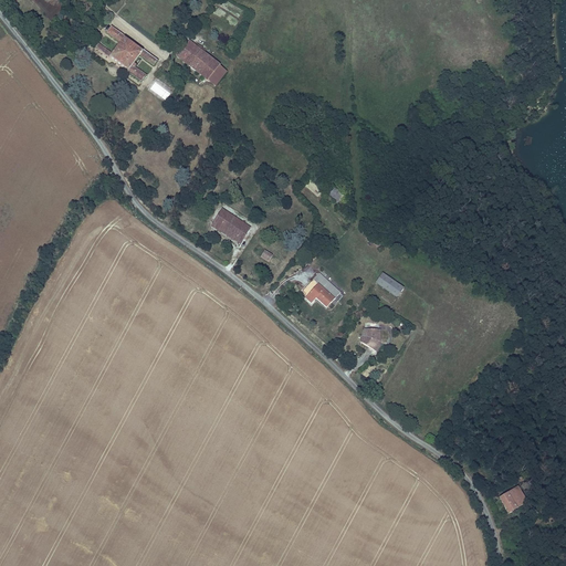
[(156,65),(160,61),(145,50),(144,51),(126,39),(127,37),(113,27),(108,32),(122,43),(114,54),(100,44),(96,49),(111,59),(112,58),(130,71),(129,72),(143,82),(148,75),(137,66),(138,64),(136,63),(142,55),(156,65)]
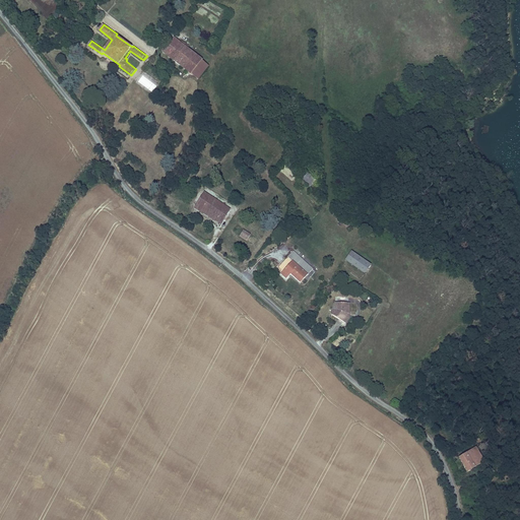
[(210,66),(189,49),(192,46),(184,40),(182,43),(176,37),(164,52),(200,80),(210,66)]
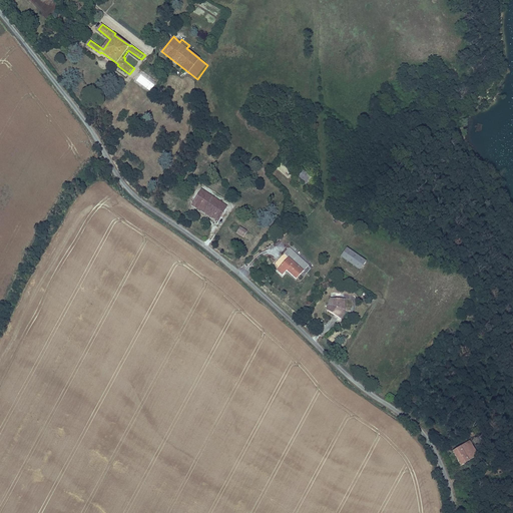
[(139,75),(135,81),(151,91),(155,84),(139,75)]
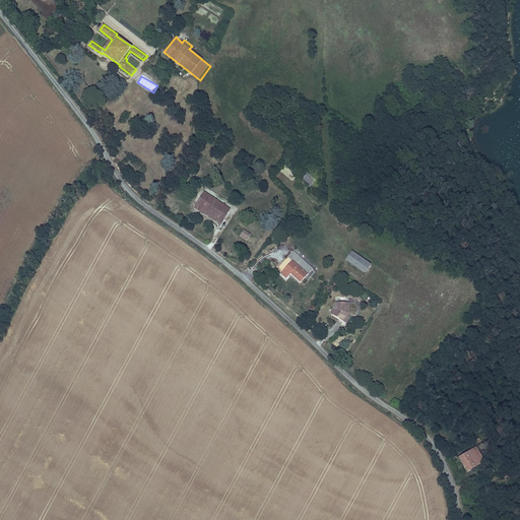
[(310,186),(313,182),(306,175),(303,179),(310,186)]
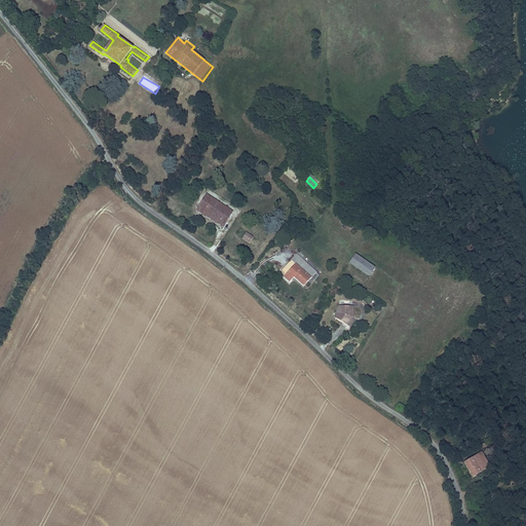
[(223,226),(232,212),(205,194),(195,210),(223,226)]
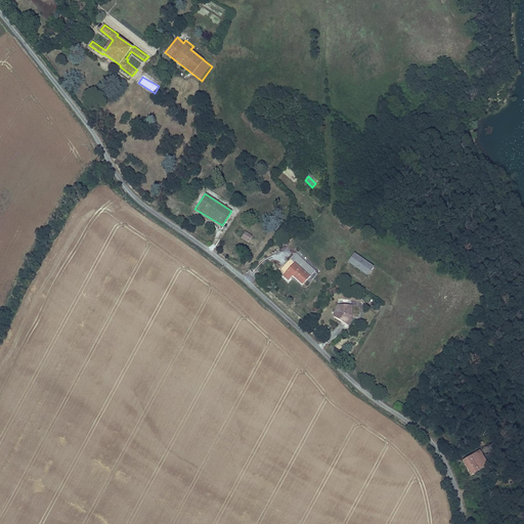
[(249,241),(252,236),(245,231),(242,236),(249,241)]
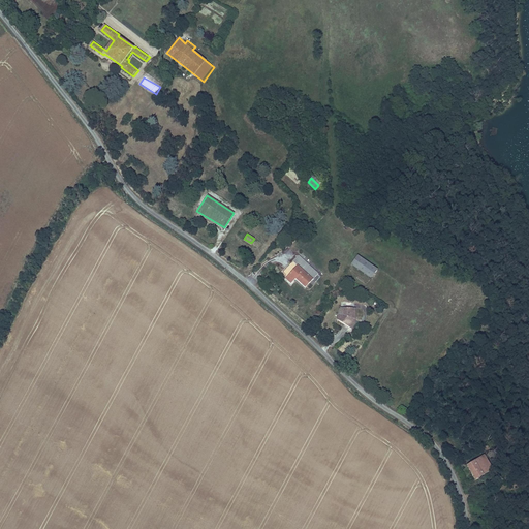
[(297,280),(307,288),(319,273),(298,255),(283,274),(288,278),(287,280),(292,285),(297,280)]
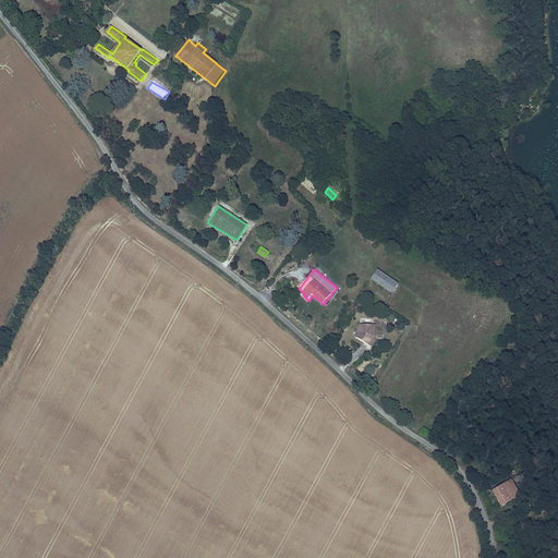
[(391,294),(398,284),(377,270),(371,280),(391,294)]
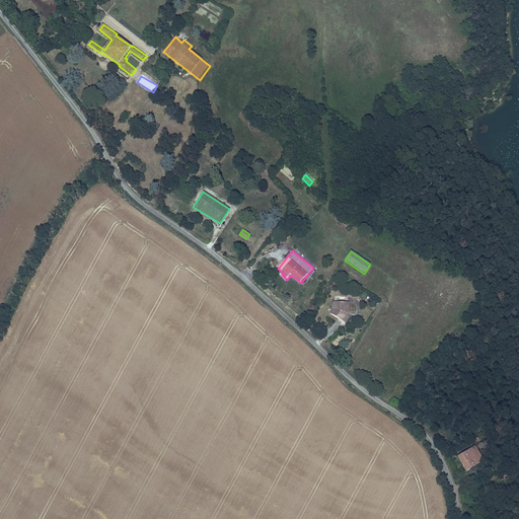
[(344,321),(348,313),(348,303),(337,303),(337,309),(334,315),(344,321)]
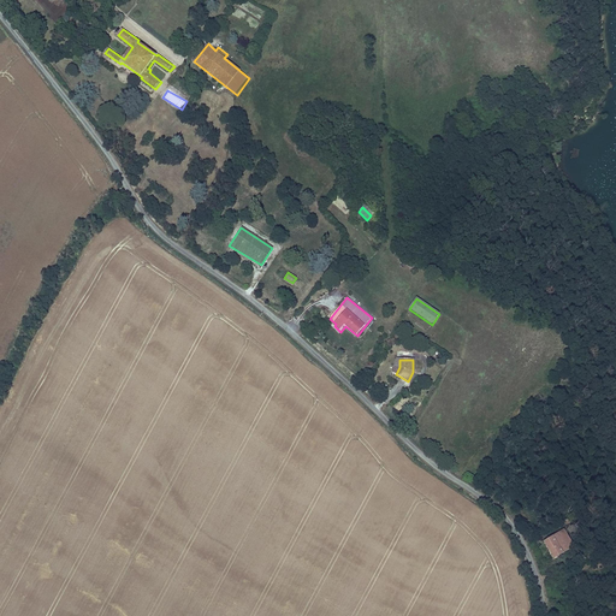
[(561,555),(560,554),(573,545),(563,529),(544,542),(554,558),(561,555)]
